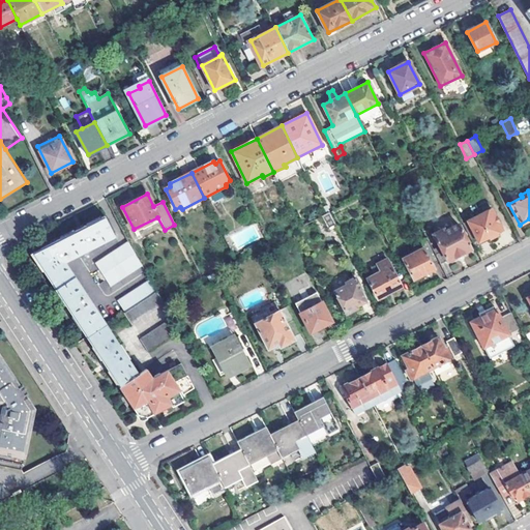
[(492,208),(468,219),(479,241),(489,236),(491,239),(498,235),(496,229),(501,226),(492,208)]
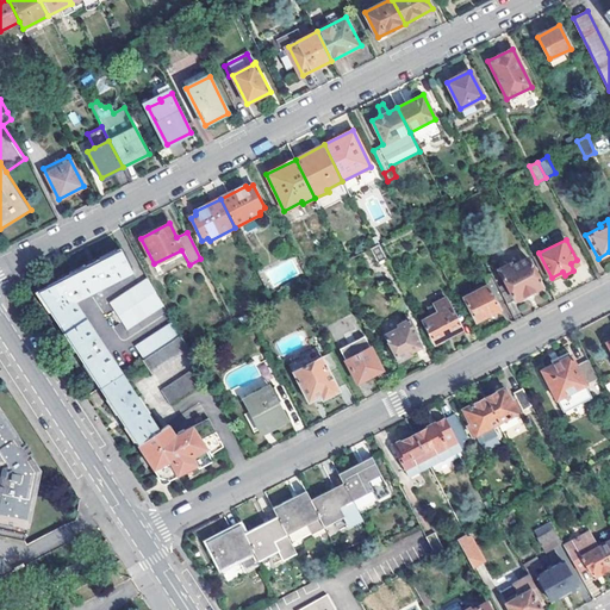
[(371,249),(378,262),(385,257),(379,244),(371,249)]
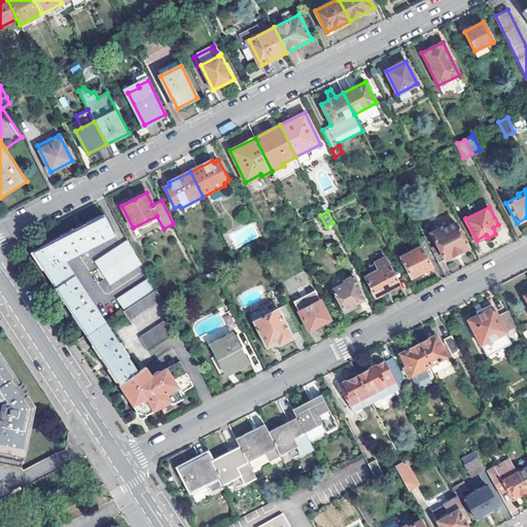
[(41,249),(34,254),(56,288),(74,276),(64,260),(114,234),(104,214),(40,247),(41,249)]
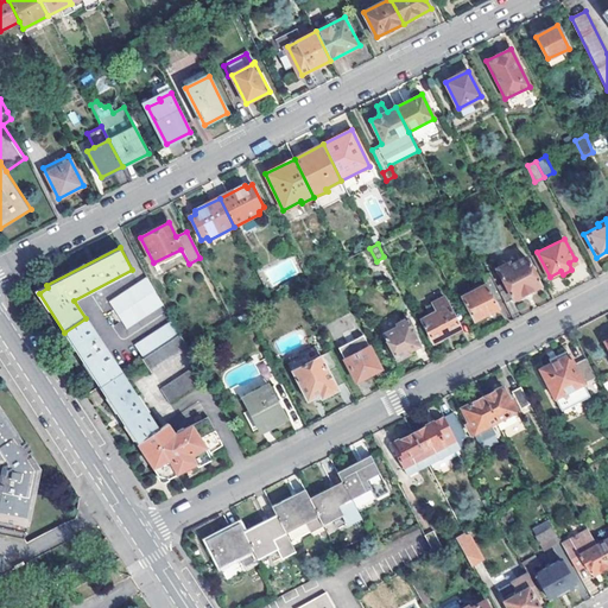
[(512,260),(499,267),(505,280),(496,285),(505,301),(506,303),(513,298),(514,301),(542,286),(525,257),(513,264),(512,260)]
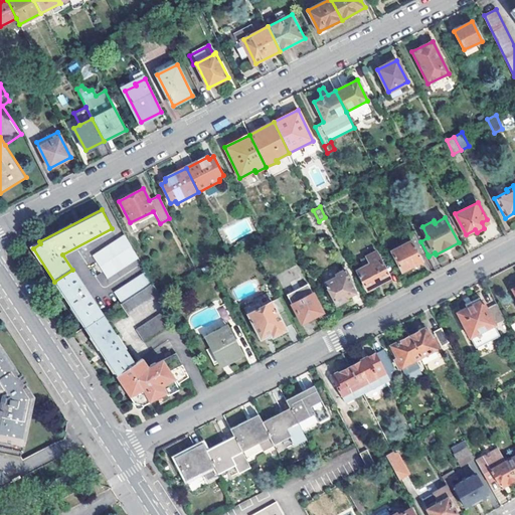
[(93,256),(108,278),(138,258),(125,235),(93,256)]
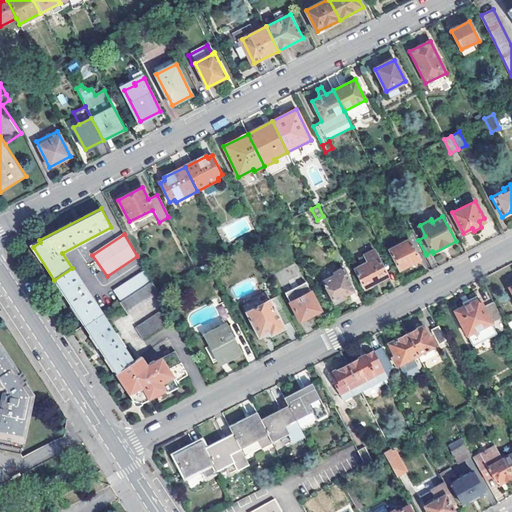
[(390,250),(400,270),(420,260),(418,256),(425,253),(418,240),(417,237),(390,250)]
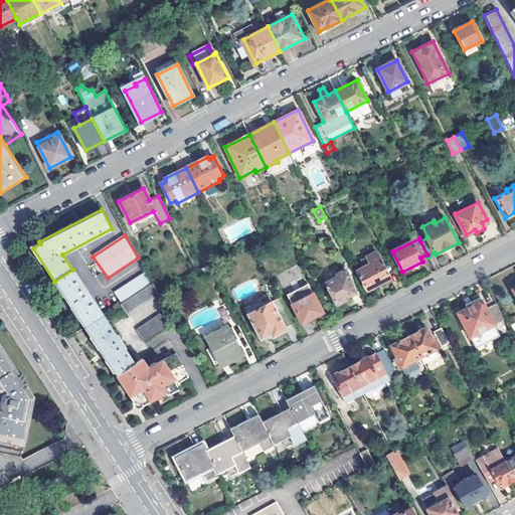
[(355,269),(365,288),(367,288),(368,289),(375,286),(375,284),(388,276),(375,249),(359,258),(361,263),(357,266),(357,269),(355,269)]
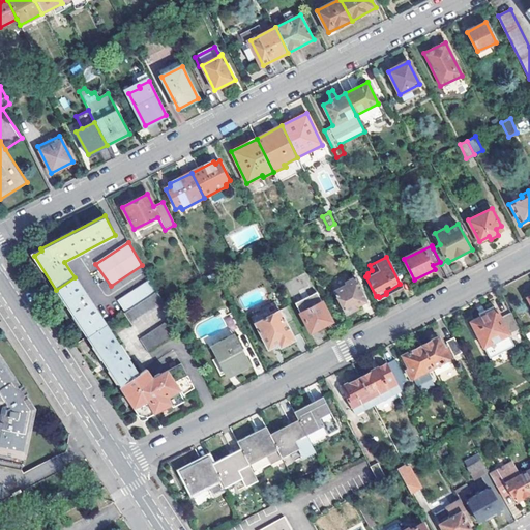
[(56,290),(87,337),(106,325),(75,277),(56,290)]
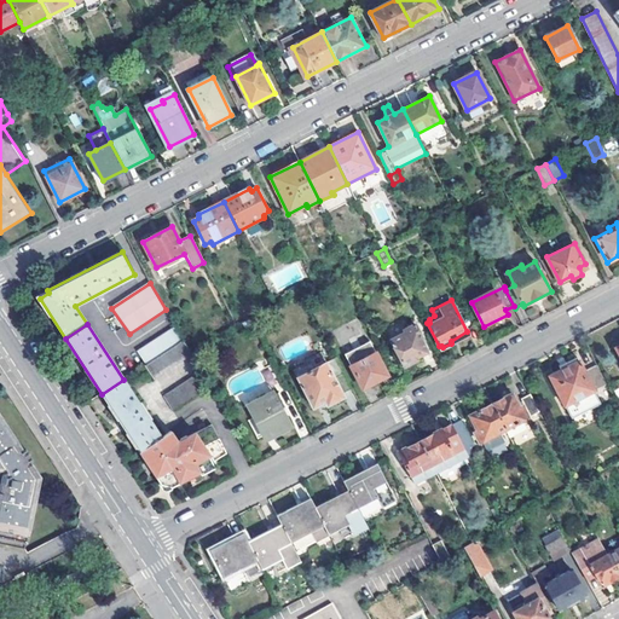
[(400,359),(404,366),(406,364),(408,366),(417,362),(416,360),(417,359),(417,357),(427,351),(420,336),(421,335),(415,324),(404,329),(405,333),(391,340),(393,343),(389,345),(391,352),(394,357),(398,360),(400,359)]
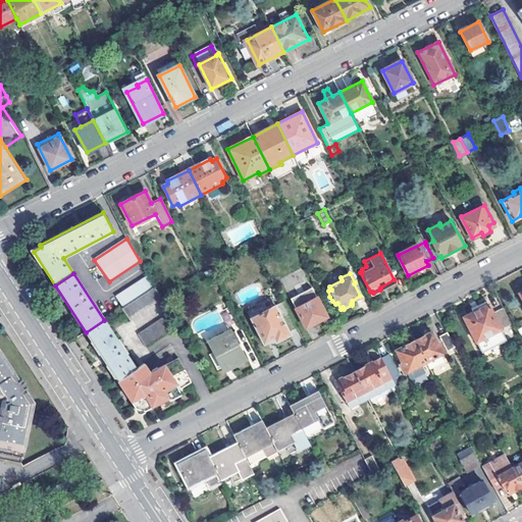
[(155,286),(148,275),(116,297),(123,307),(155,286)]
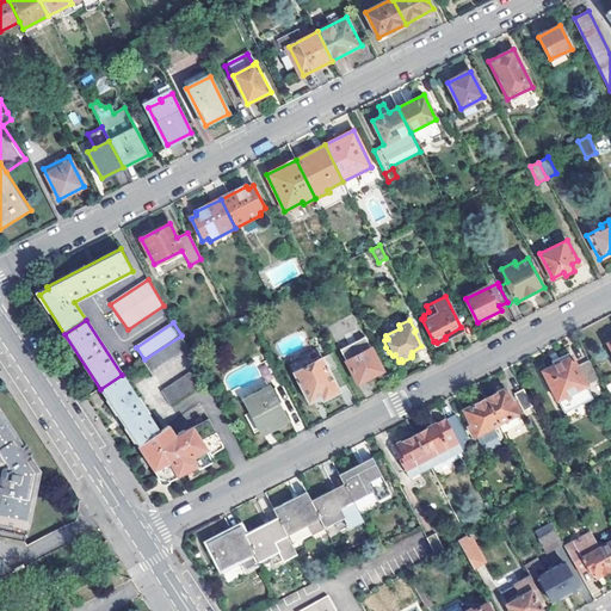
[(143,360),(152,374),(190,349),(181,335),(144,359),(143,360)]
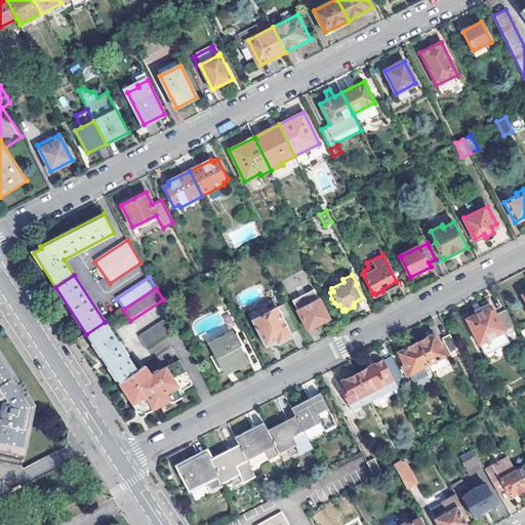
[(292,300),(307,329),(328,319),(314,289),(292,300)]
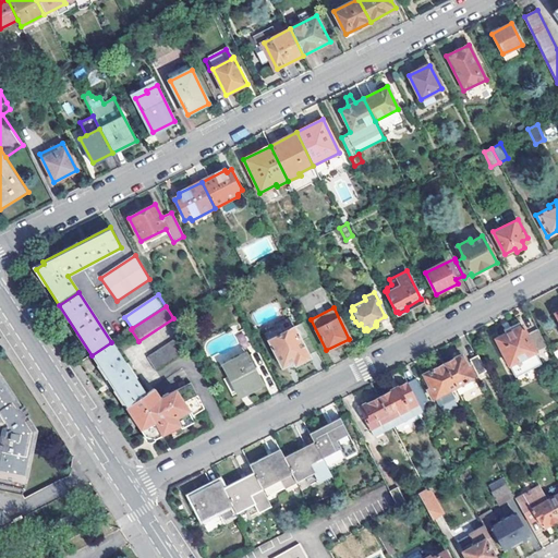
[(268,340),(281,366),(298,359),(300,363),(311,356),(310,355),(317,350),(303,322),(268,340)]
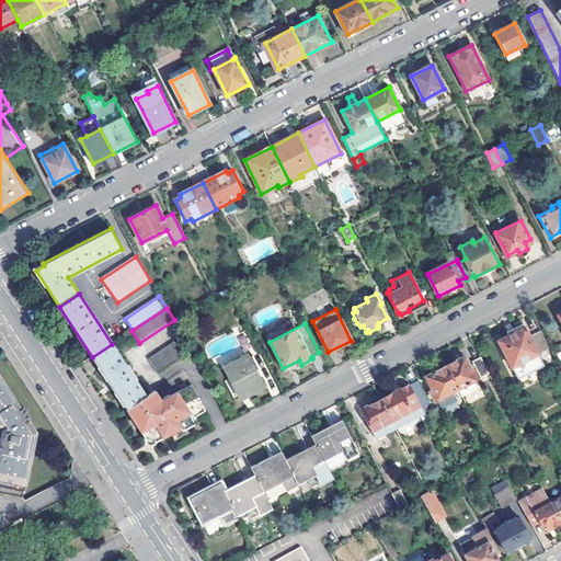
[(499,343),(513,369),(551,351),(541,333),(530,339),(524,325),(507,334),(508,338),(499,343)]
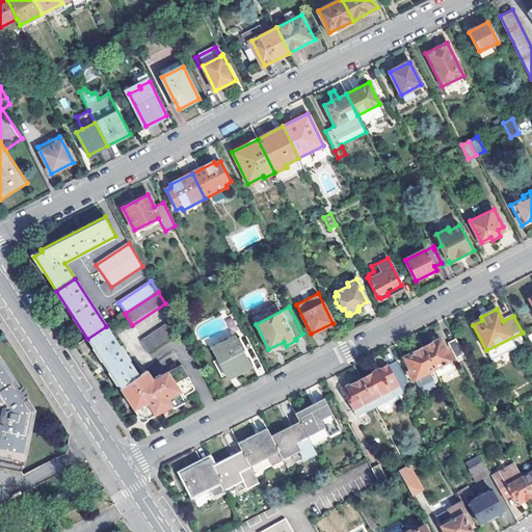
[(140,341),(149,352),(181,330),(174,319),(140,341)]
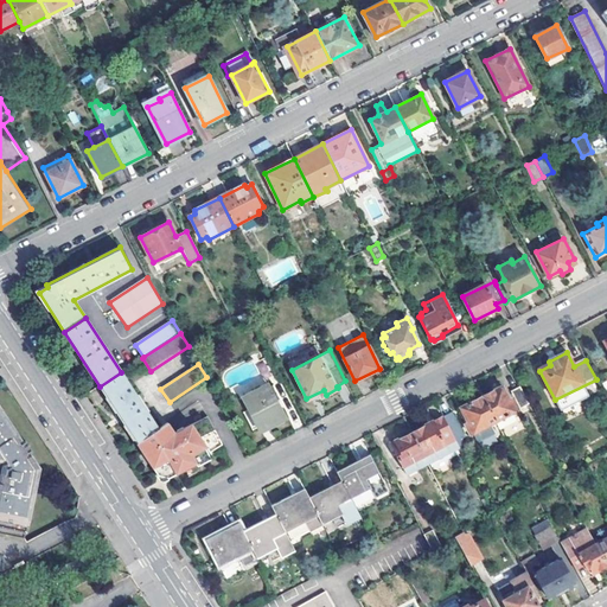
[(139,394),(136,395),(121,372),(100,387),(136,443),(159,428),(147,411),(148,410),(139,394)]
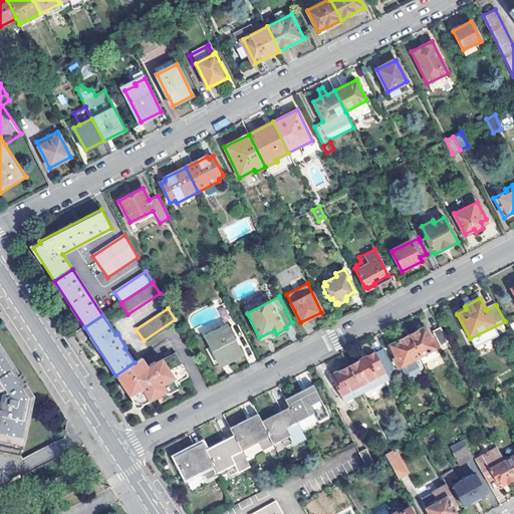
[(206,337),(220,364),(242,352),(227,325),(206,337)]
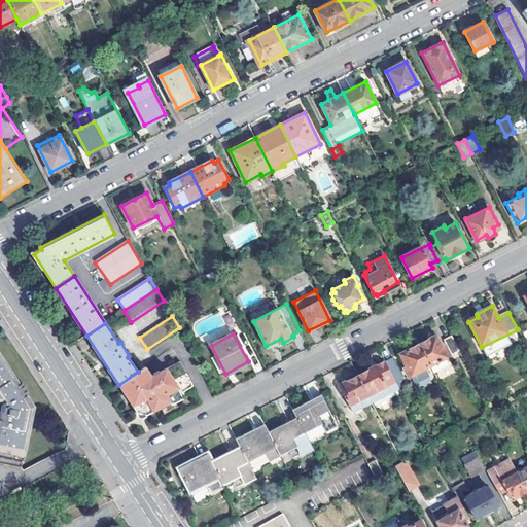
[(430,365),(434,373),(449,365),(446,358),(450,355),(445,346),(443,347),(436,335),(419,344),(430,365)]
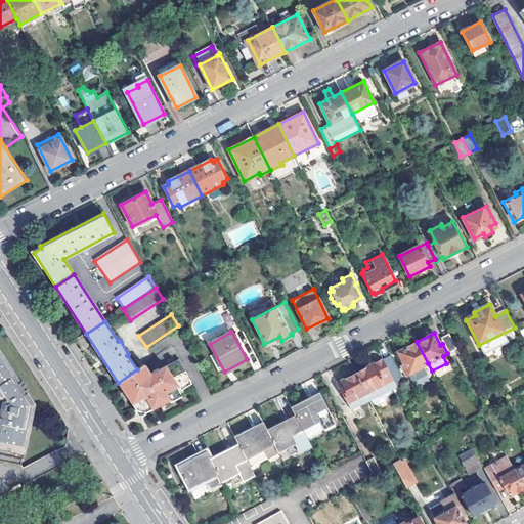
[(445,343),(453,358),(460,355),(451,339),(445,343)]
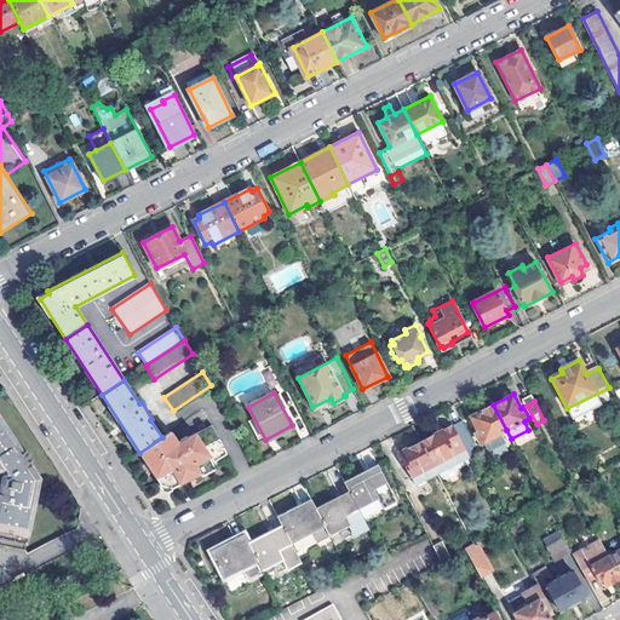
[(475,434),(481,445),(483,442),(487,451),(505,442),(500,434),(506,430),(493,405),(470,417),(478,431),(475,434)]
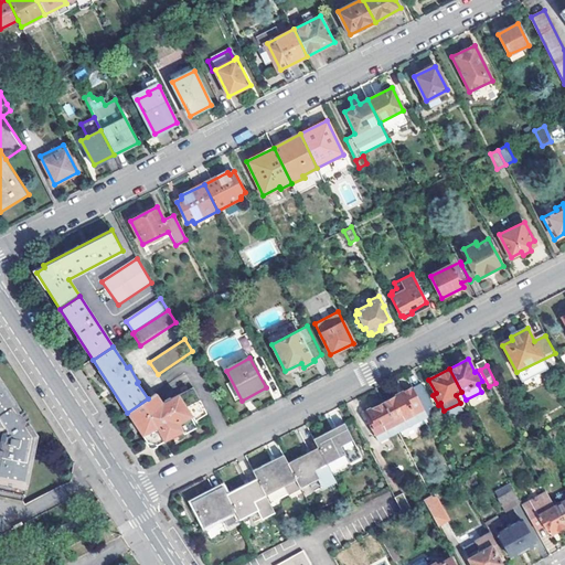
[(0,436),(0,501),(23,507),(35,435),(29,425),(25,427),(24,425),(29,422),(24,413),(18,416),(17,414),(20,412),(0,380),(0,432),(0,433),(2,435),(0,436)]
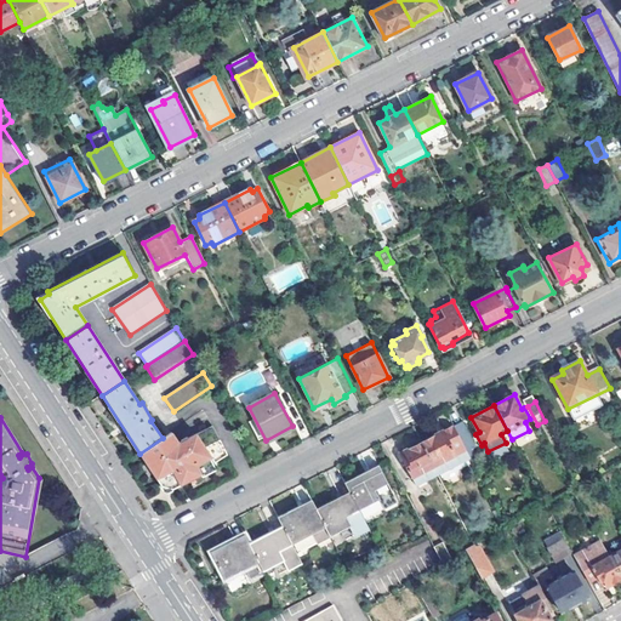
[(462,421),(454,426),(469,457),(471,459),(479,454),(462,421)]
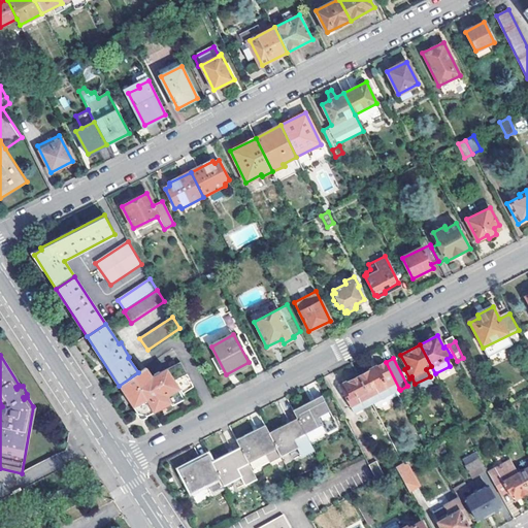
[(151,373),(145,366),(138,372),(119,386),(136,413),(142,413),(150,414),(184,394),(182,392),(174,380),(187,371),(179,360),(161,371),(160,369),(153,373),(154,375),(151,376),(149,374),(151,373)]
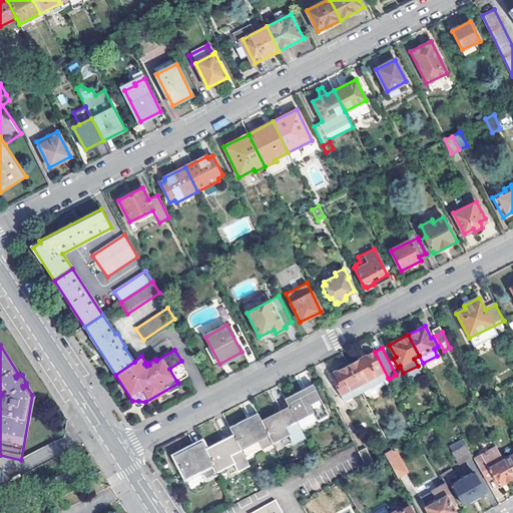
[(375,352),(348,366),(361,392),(388,378),(375,352)]
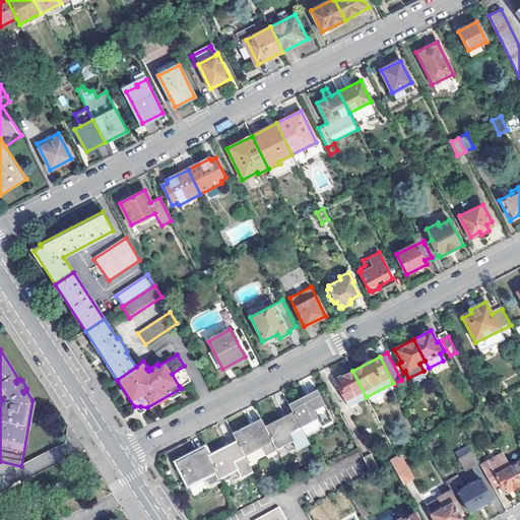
[(191,378),(184,366),(172,374),(179,386),(191,378)]
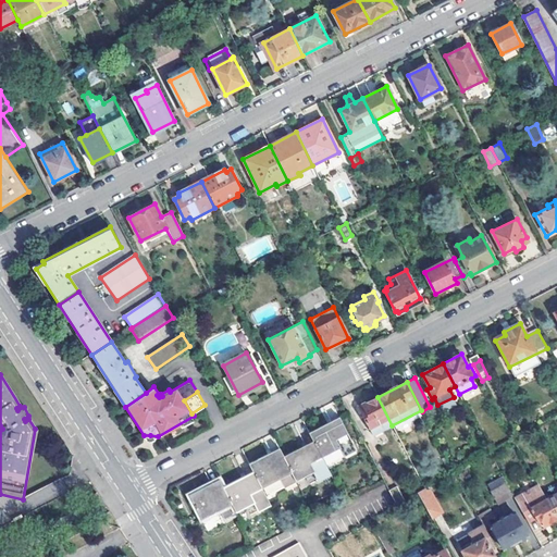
[(358,407),(372,436),(392,425),(378,397),(358,407)]
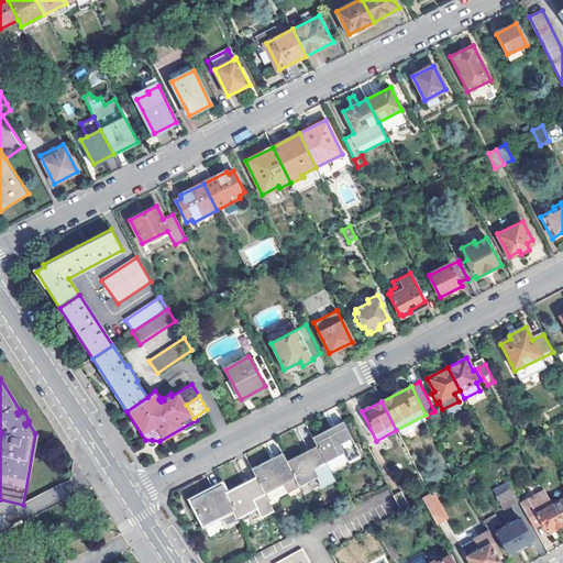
[(317,446),(324,463),(343,453),(349,462),(362,455),(344,421),(312,438),(317,446)]
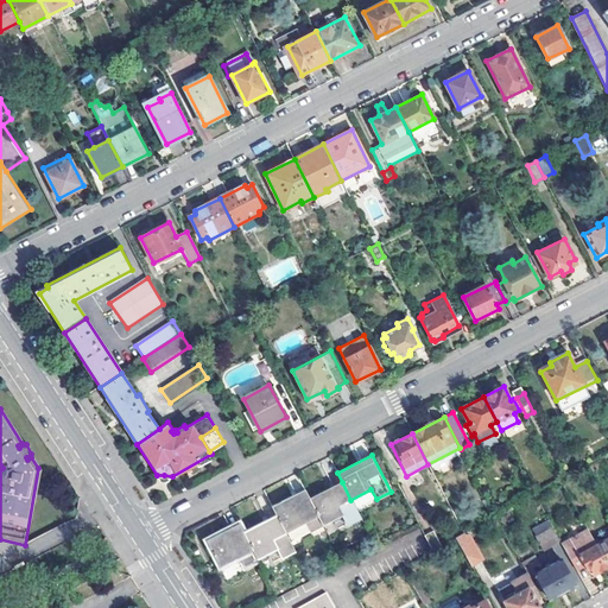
[(310,499),(322,525),(341,515),(347,526),(361,519),(350,500),(342,482),(310,499)]
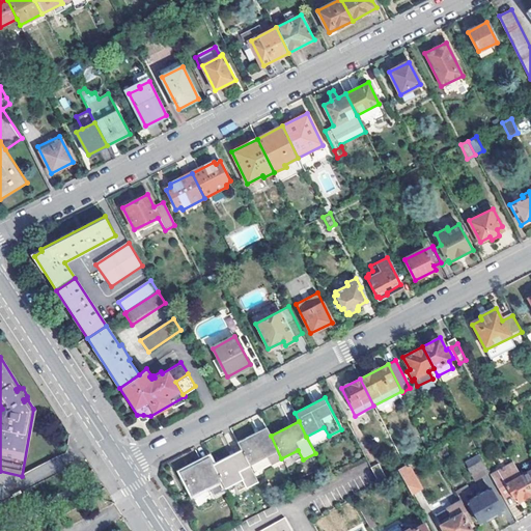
[(242,450),(250,465),(266,457),(271,466),(282,460),(281,458),(271,436),(267,427),(238,442),(242,450)]
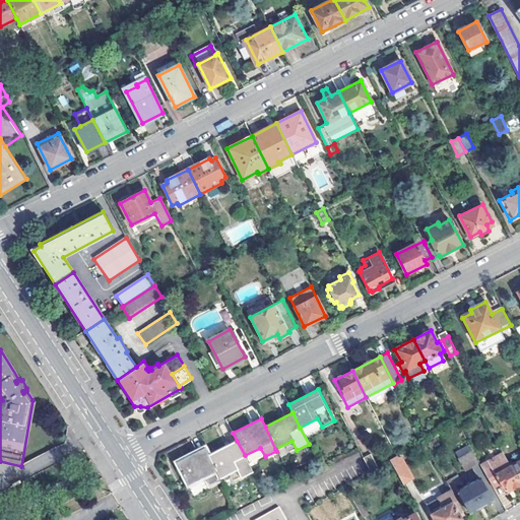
[(237,469),(242,478),(253,472),(245,455),(237,441),(209,456),(220,477),(237,469)]
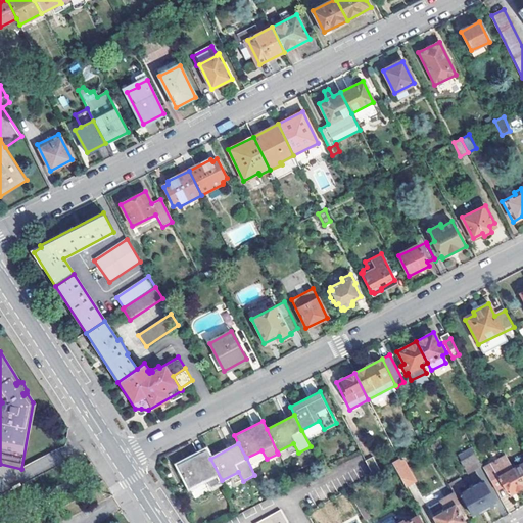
[(457,455),(466,472),(481,464),(471,446),(457,455)]
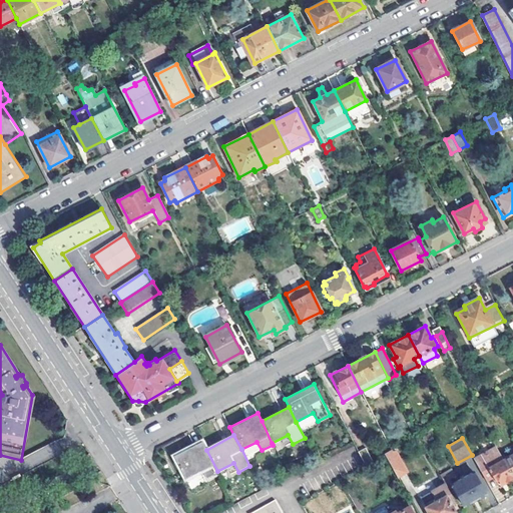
[(202,441),(173,456),(185,479),(201,470),(207,479),(218,473),(217,471),(206,450),(202,441)]
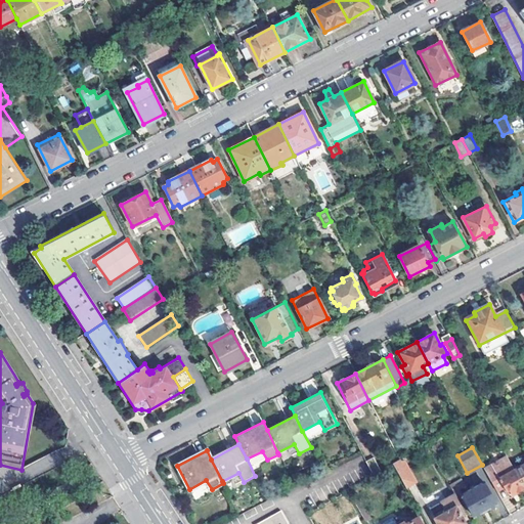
[(483,468),(496,489),(501,486),(507,493),(510,491),(511,494),(517,491),(519,492),(522,490),(523,488),(523,487),(514,469),(506,455),(483,468)]
